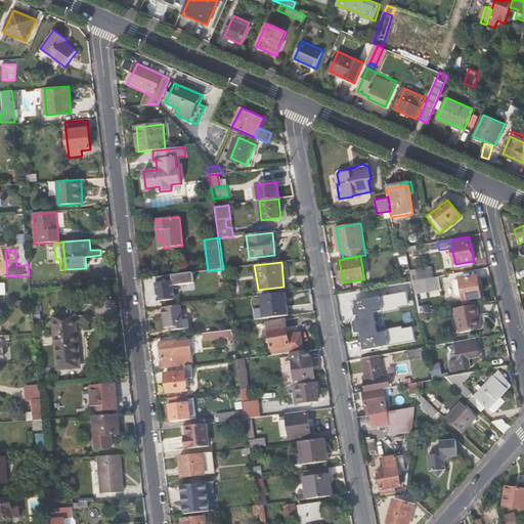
[(432,266),(409,271),(411,281),(434,277),(432,266)]
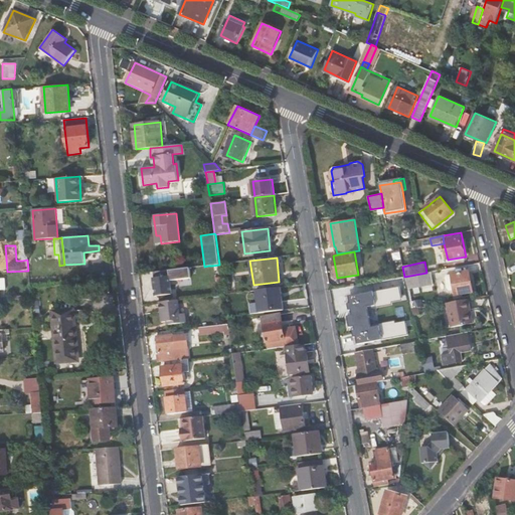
[(219,265),(212,266),(215,287),(222,287),(219,265)]
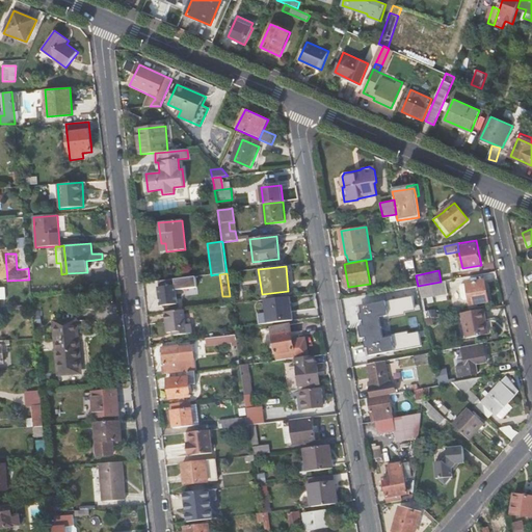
[(196,276),(158,282),(159,288),(158,288),(161,307),(169,304),(169,308),(178,307),(176,290),(197,287),(196,276)]
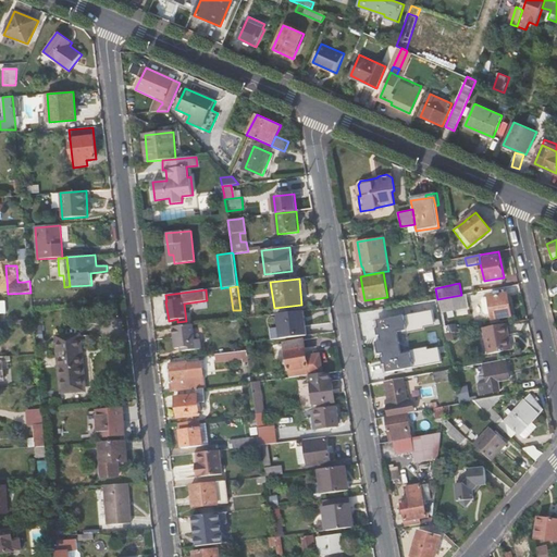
[(469,308),(467,294),(461,295),(437,299),(441,313),(469,308)]
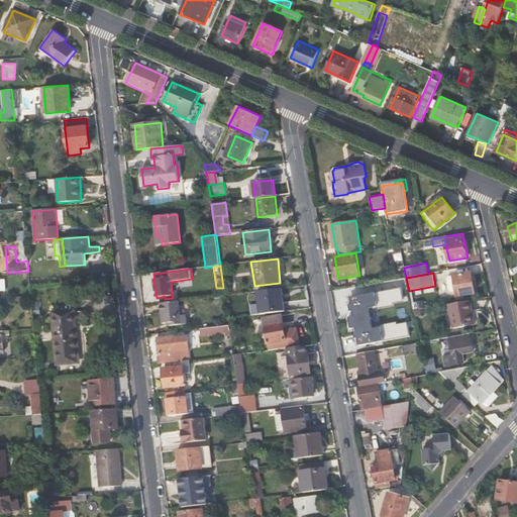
[(475,294),(472,273),(453,276),(448,277),(450,290),(455,289),(457,297),(475,294)]
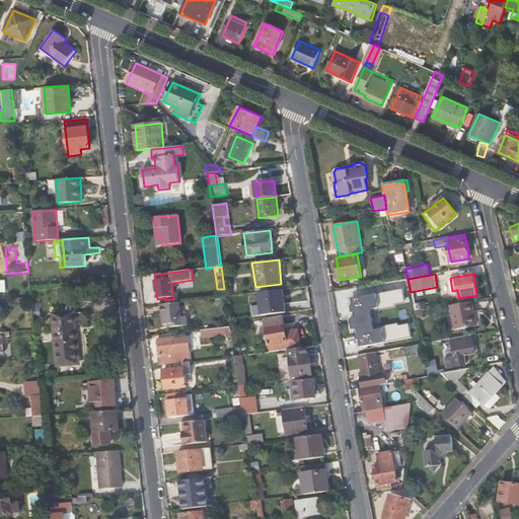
[(7,280),(0,281),(0,280),(0,279),(0,303),(2,303),(1,292),(8,291),(7,280)]
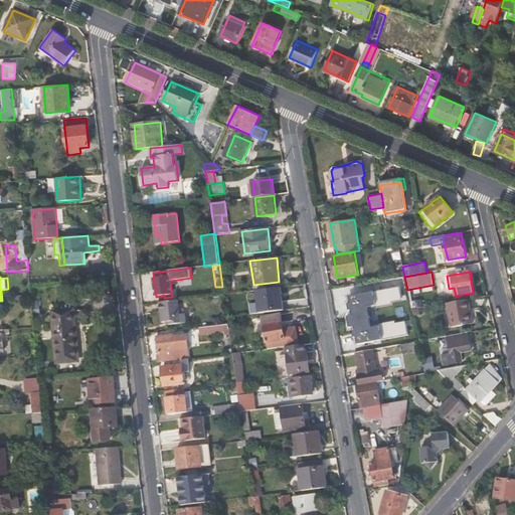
[(356,344),(407,336),(405,324),(392,326),(392,324),(370,327),(370,325),(367,309),(367,307),(389,303),(388,301),(400,299),(399,287),(348,296),(349,303),(347,304),(348,310),(350,310),(351,313),(351,315),(346,316),(348,327),(353,327),(354,330),(351,331),(353,337),(355,337),(356,344)]
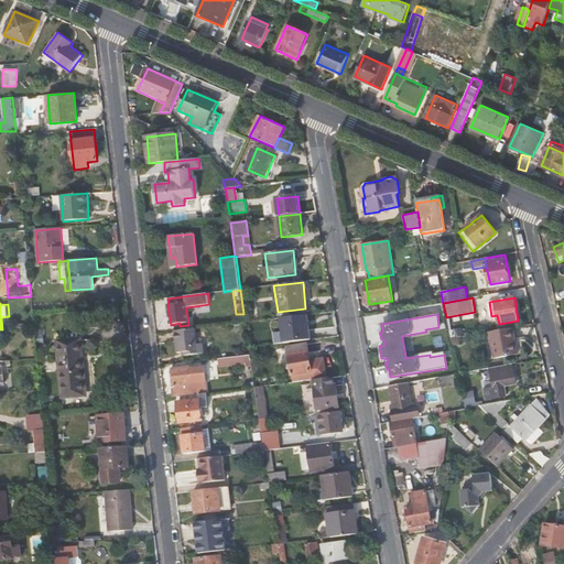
[(311,340),(307,316),(281,320),(284,344),(311,340)]
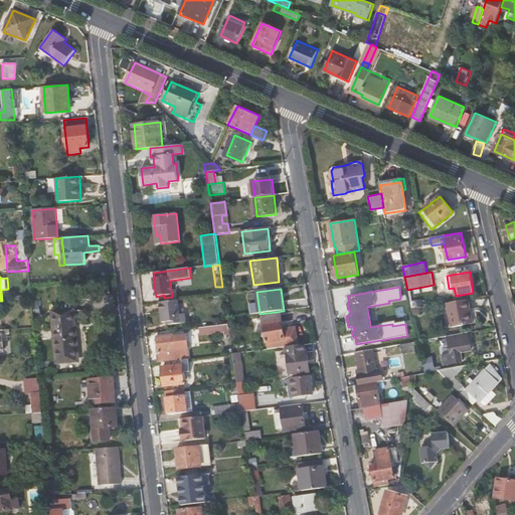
[(389,303),(367,307),(367,309),(391,305),(391,303),(401,301),(400,299),(388,301),(389,303)]
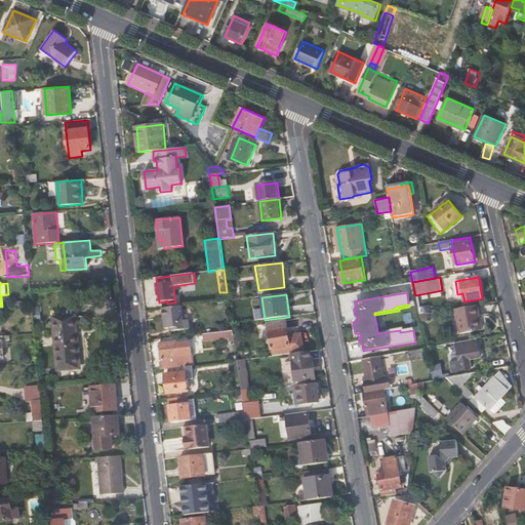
[(483,330),(478,305),(455,309),(460,334),(483,330)]
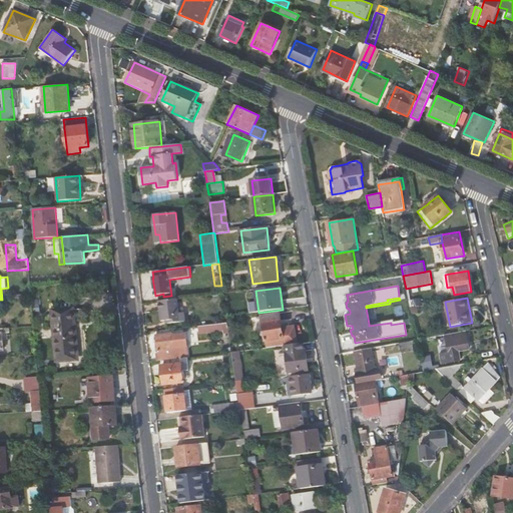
[(180,312),(178,300),(158,302),(161,322),(169,321),(169,323),(185,321),(184,312),(180,312)]
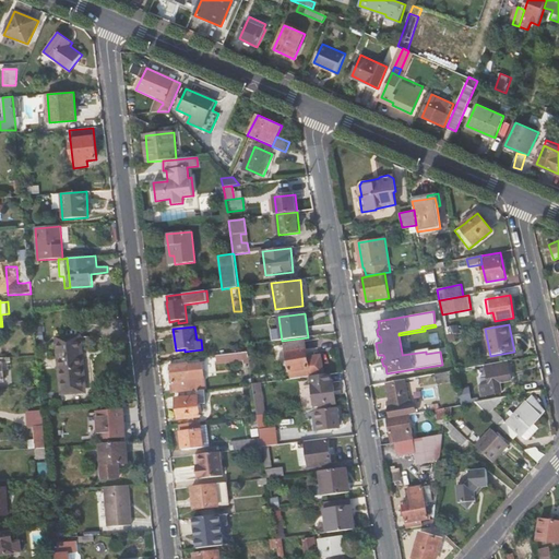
[(61,394),(85,392),(80,335),(56,337),(61,394)]
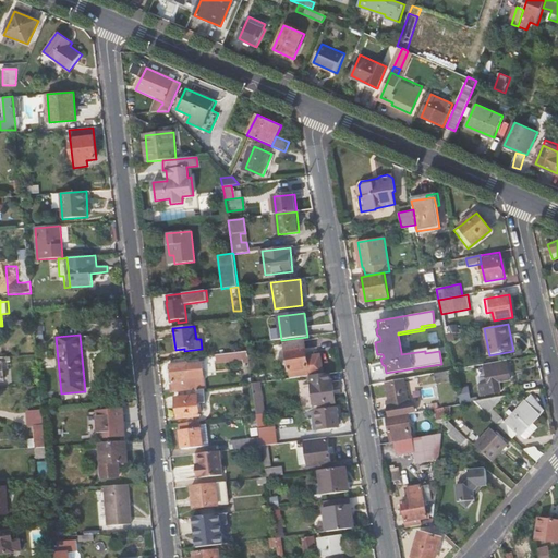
[(284,343),(290,379),(307,377),(311,377),(324,375),(320,355),(315,356),(307,358),(305,347),(304,341),(284,343)]
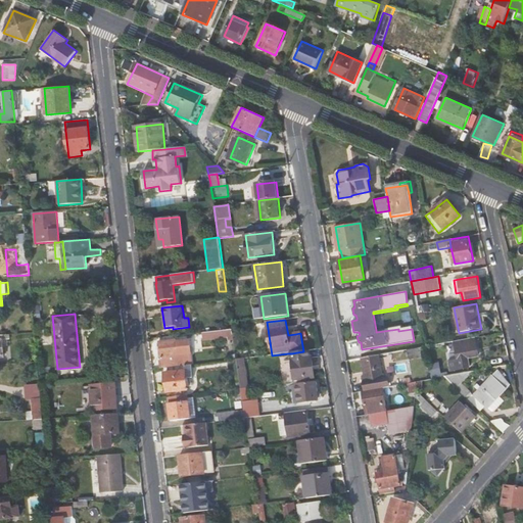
[(232,329),(202,333),(202,338),(218,336),(219,338),(228,337),(228,340),(233,339),(233,338),(232,329)]
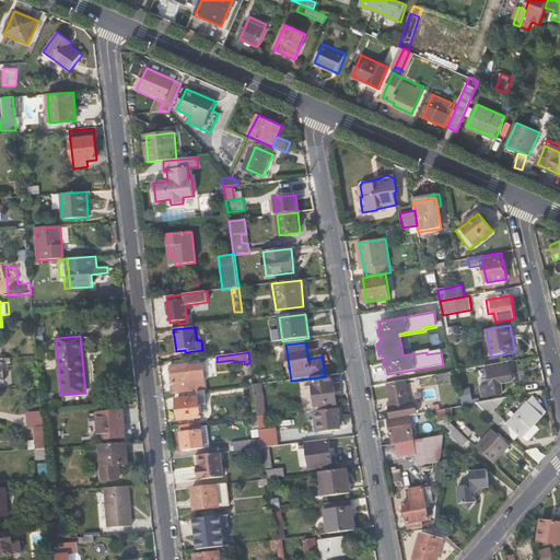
[(10,363),(10,359),(0,359),(0,383),(3,383),(2,364),(10,363)]
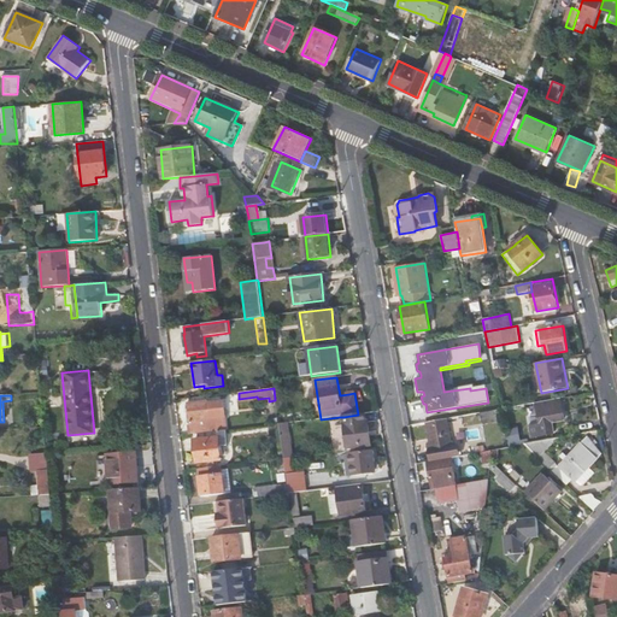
[(283,398),(275,399),(275,400),(277,412),(286,411),(283,398)]
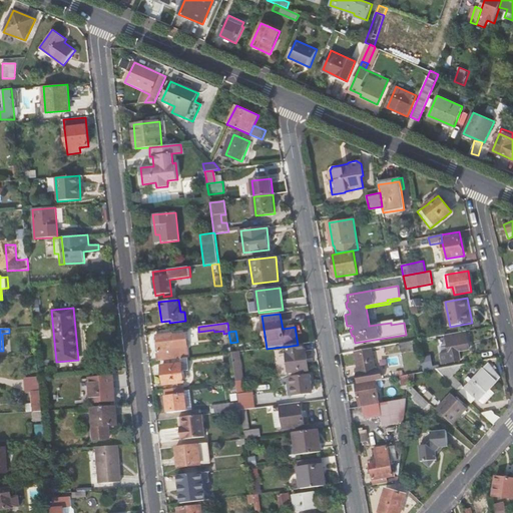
[(468,350),(465,332),(446,336),(449,353),(440,355),(442,364),(460,361),(458,351),(468,350)]
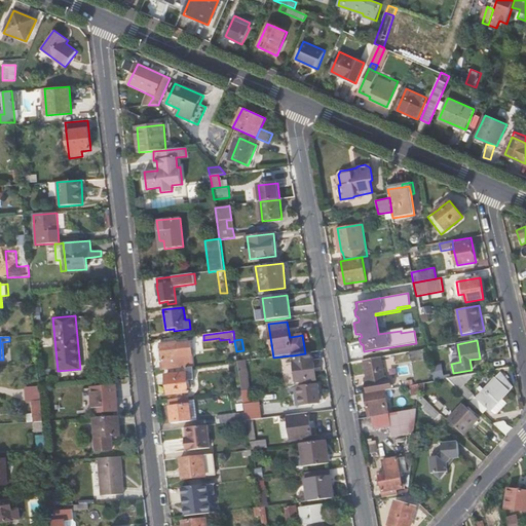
[(160,344),(163,371),(167,370),(185,368),(192,367),(189,342),(177,344),(177,342),(174,343),(164,344),(160,344)]
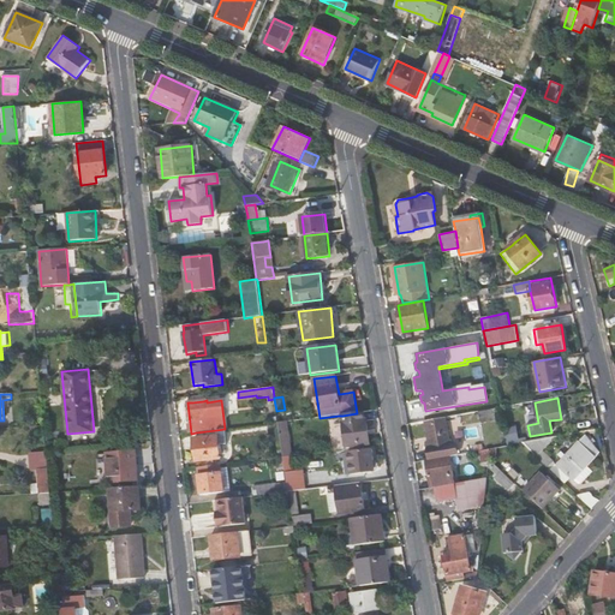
[(481,424),(502,421),(500,408),(489,410),(478,412),(481,424)]
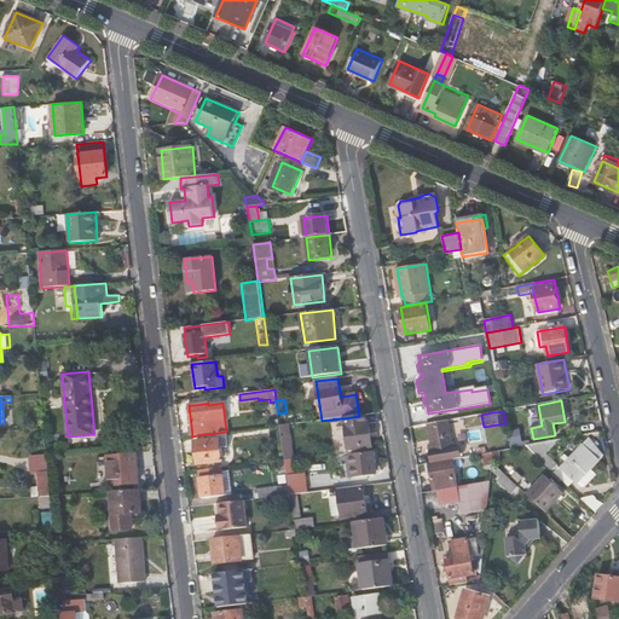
[(369,422),(365,423),(364,415),(359,416),(345,418),(346,426),(350,451),(372,447),(369,422)]
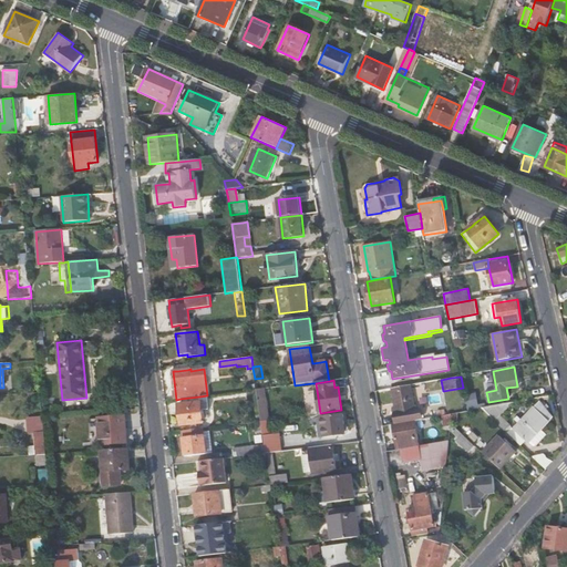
[(415,410),(411,385),(400,387),(391,389),(395,409),(392,409),(395,424),(411,421),(423,419),(420,409),(415,410)]
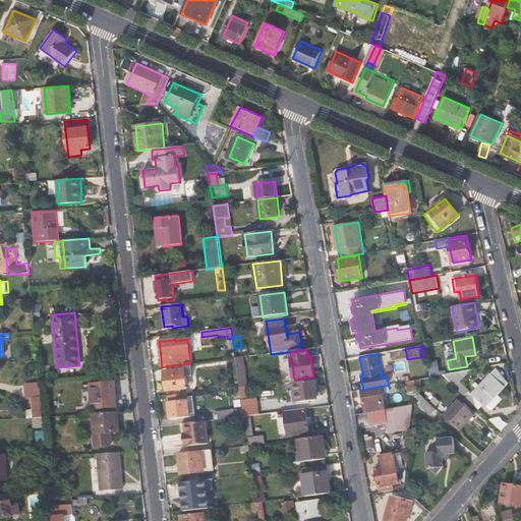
[(438,362),(426,364),(429,378),(440,377),(438,362)]
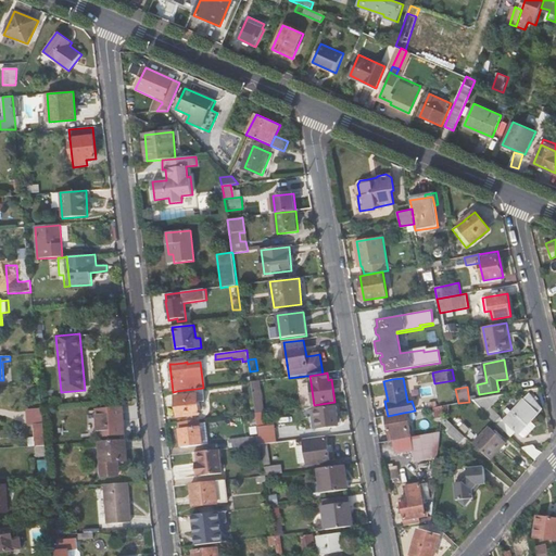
[(205,399),(203,388),(196,389),(198,400),(205,399)]
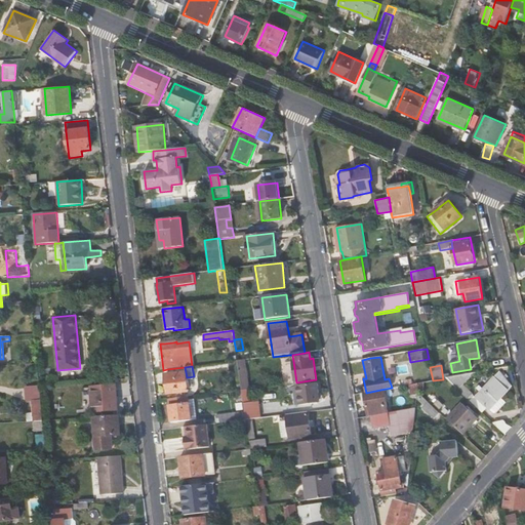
[(187,377),(185,367),(167,369),(168,375),(165,375),(167,395),(189,392),(187,377)]
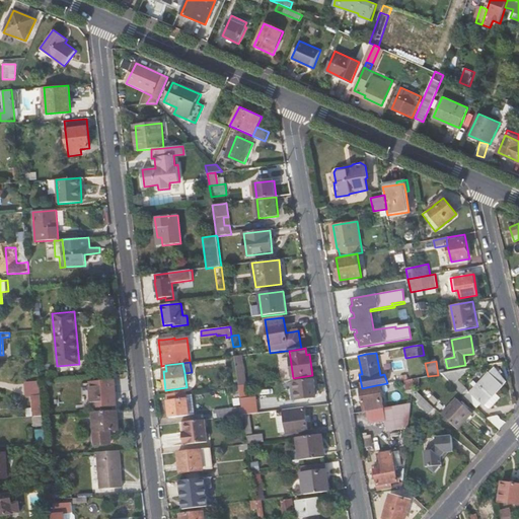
[(470,393),(485,405),(503,386),(507,382),(495,368),(490,374),(470,393)]
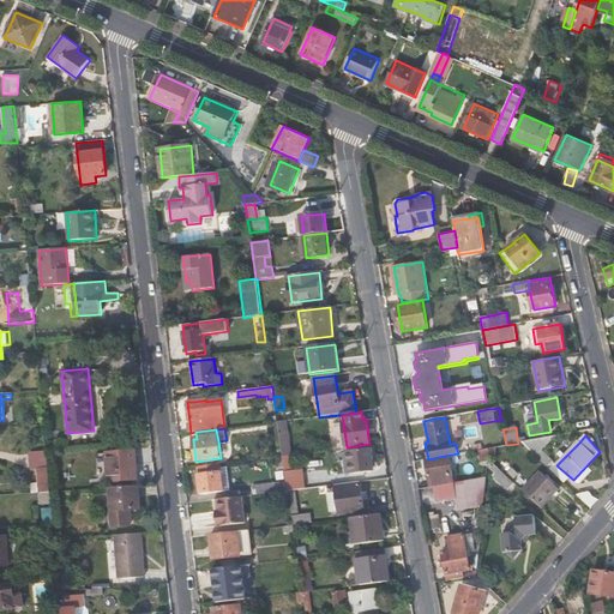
[(292,456),(288,437),(280,438),(283,457),(284,457),(289,456),(292,456)]
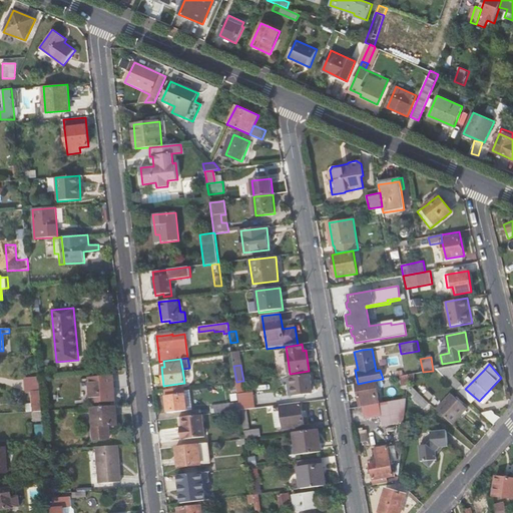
[(436,370),(453,386),(459,381),(453,376),(465,365),(436,370)]
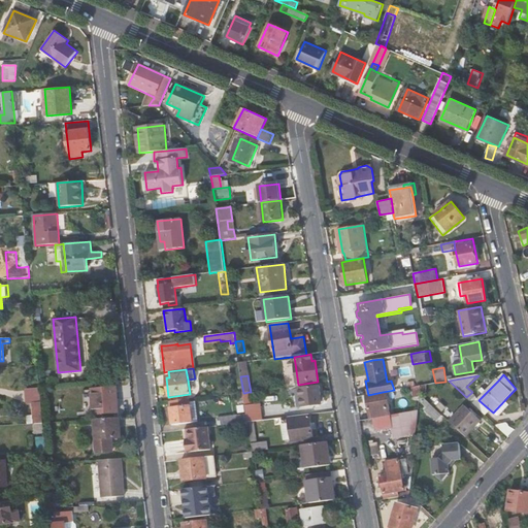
[(421,386),(411,388),(413,398),(420,397),(420,395),(421,386)]
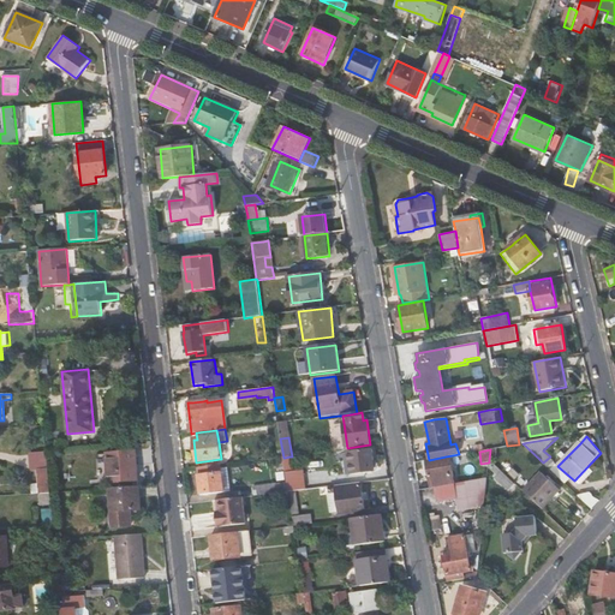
[(374,472),(371,451),(347,453),(350,476),(374,472)]
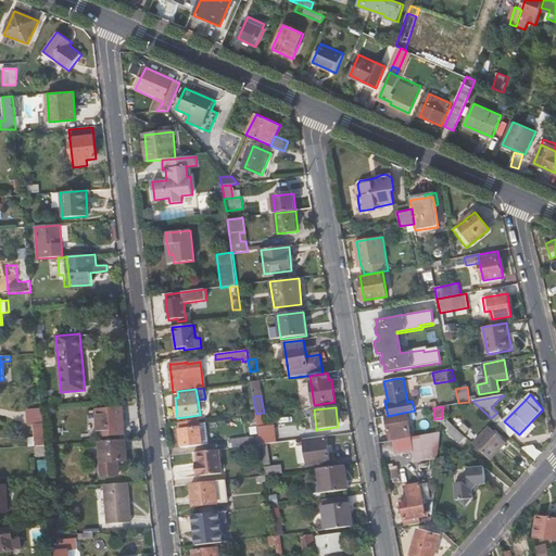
[(34,438),(35,446),(38,446),(46,445),(43,420),(42,411),(42,408),(27,411),(28,424),(33,424),(34,438)]
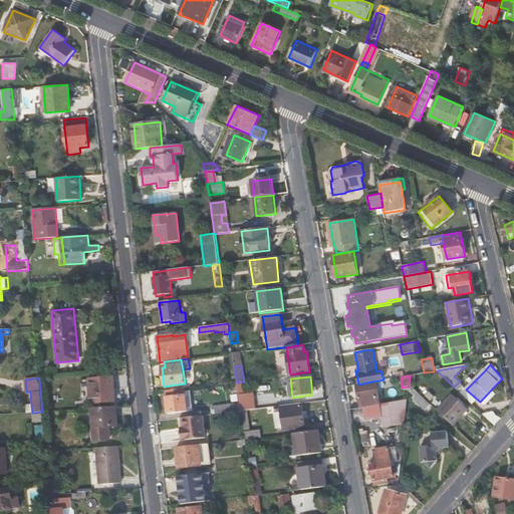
[(100,378),(88,378),(90,404),(115,402),(114,380),(101,381),(100,378)]
